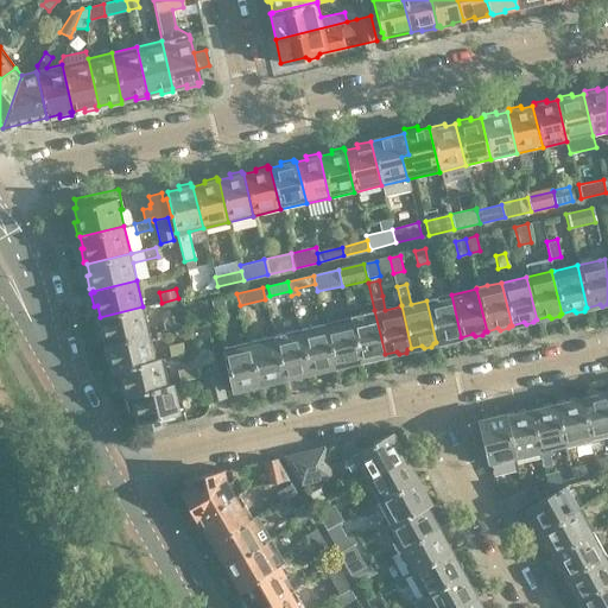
[(451,295),(426,301),(436,342),(447,340),(449,342),(457,340),(458,337),(461,337),(451,295)]
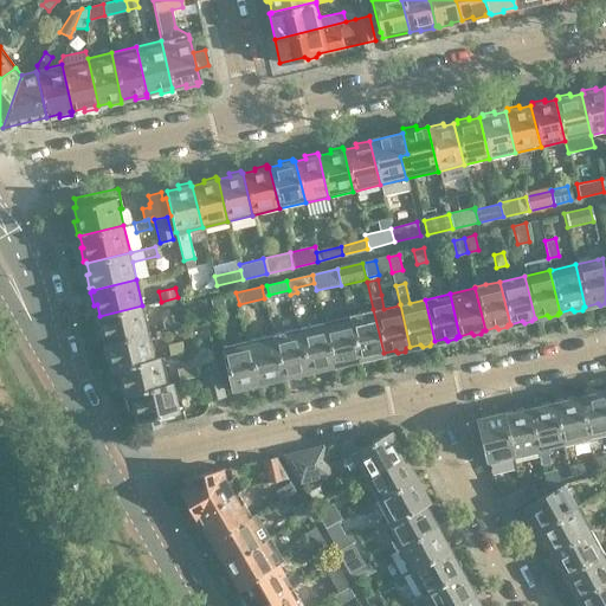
[(213,311),(214,315),(226,311),(223,295),(210,298),(213,311)]
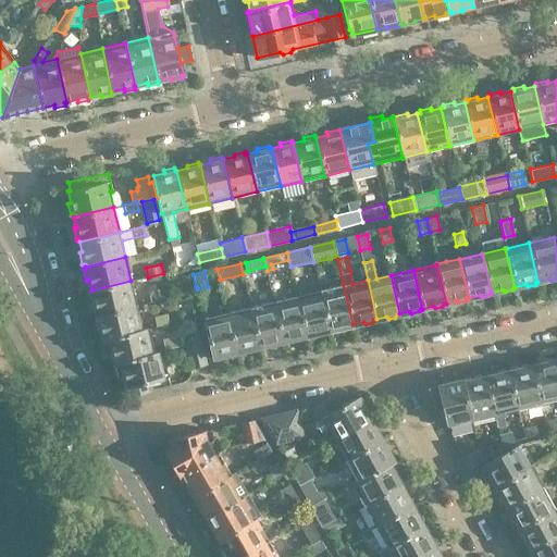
[(131,281),(91,291),(91,293),(89,293),(91,306),(95,305),(97,314),(137,306),(131,281)]
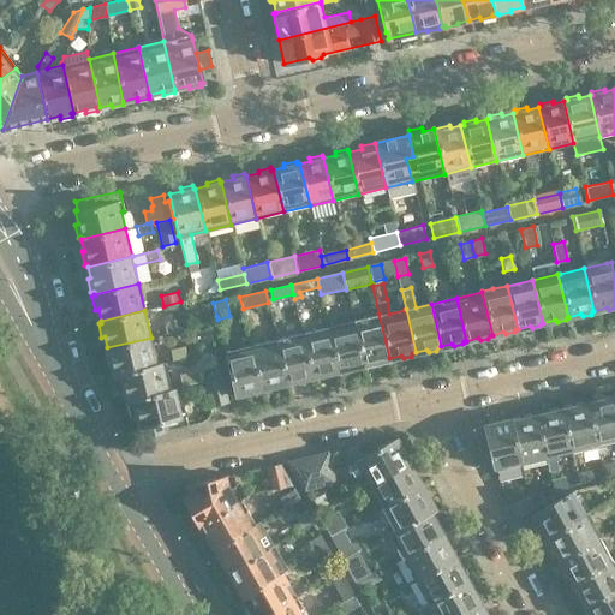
[(378,314),(353,320),(364,364),(376,362),(377,364),(386,362),(387,359),(389,358),(378,314)]
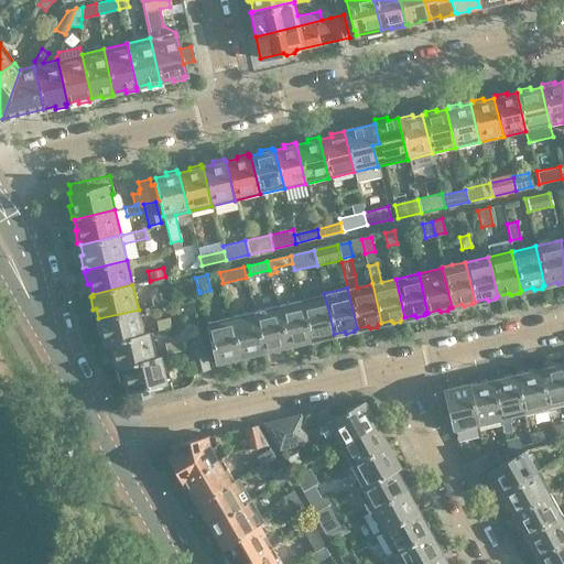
[(151,305),(171,301),(169,294),(164,291),(151,294),(149,299),(151,305)]
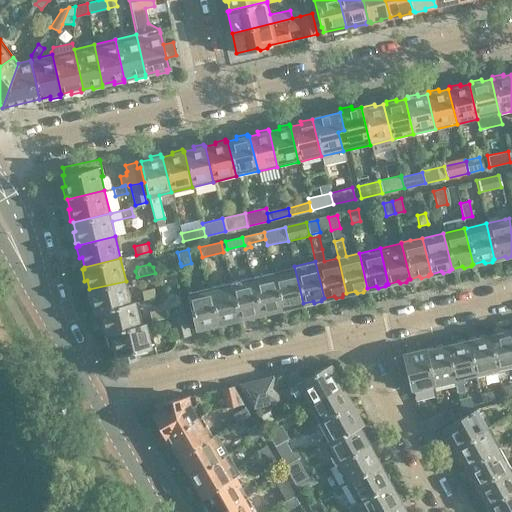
[(294,267),(273,272),(282,308),(291,306),(293,308),(299,307),(301,304),(303,303),(294,266),(294,267)]
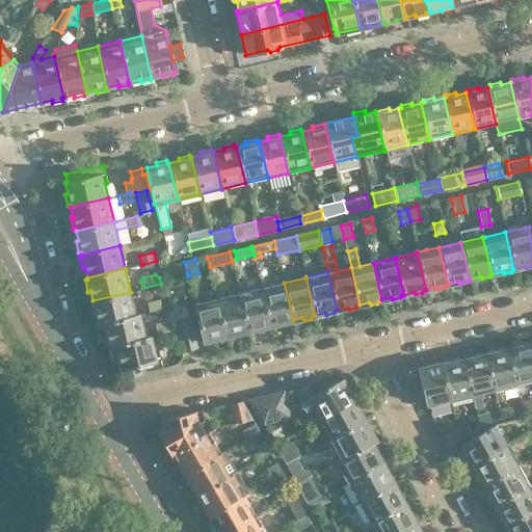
[(284,283),(262,288),(270,326),(280,324),(282,325),(288,324),(290,321),(293,320),(284,283)]
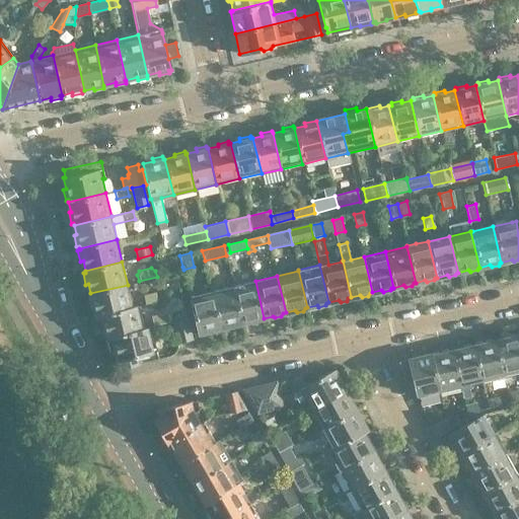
[(255,281),(233,286),(242,323),(251,321),(253,322),(261,321),(262,318),(264,318),(255,281)]
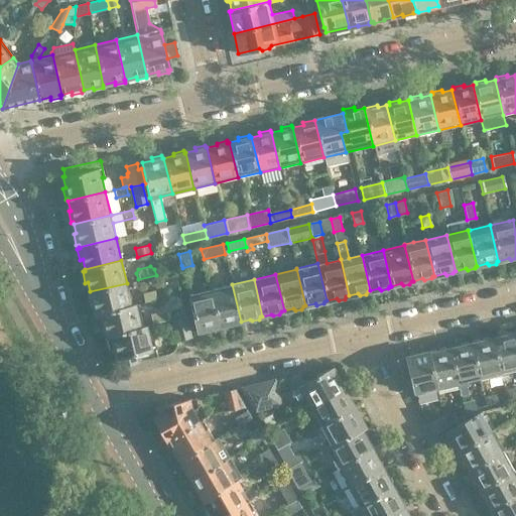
[(127,283),(90,291),(90,293),(88,294),(91,305),(93,304),(96,316),(115,311),(114,307),(130,304),(132,303),(127,283)]
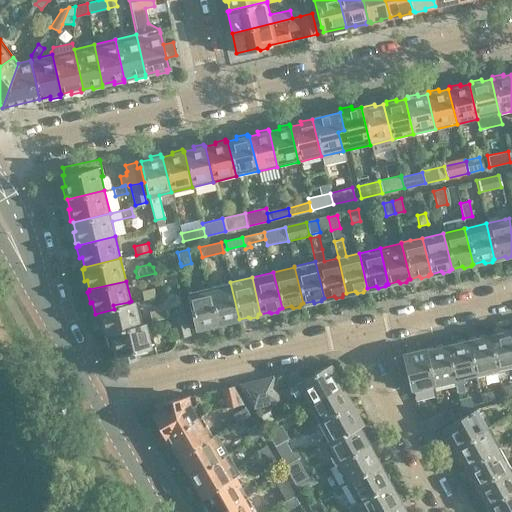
[(230,282),(209,287),(218,324),(227,322),(229,323),(235,322),(236,319),(239,319),(230,282)]
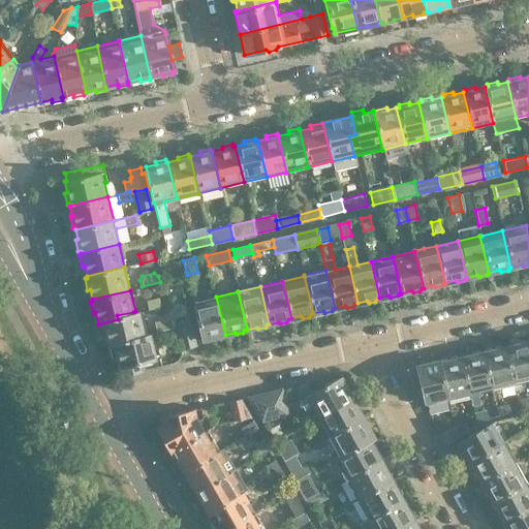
[(216,297),(193,303),(194,305),(193,305),(201,340),(213,337),(215,339),(220,338),(221,335),(225,335),(216,297)]
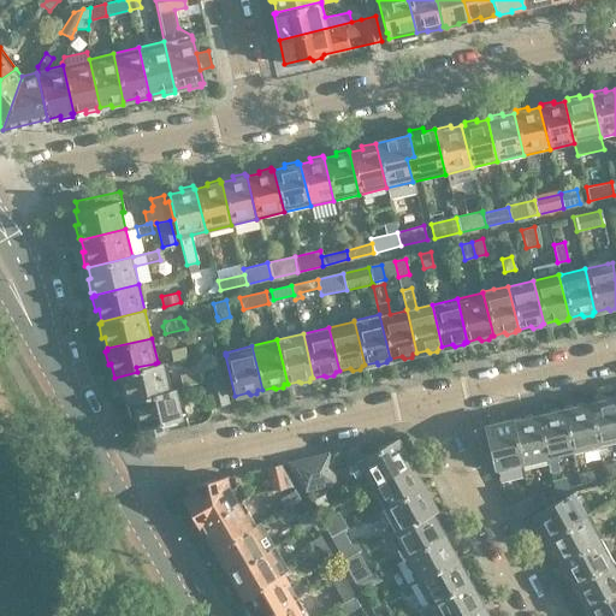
[(169,351),(172,362),(187,359),(183,348),(169,351)]
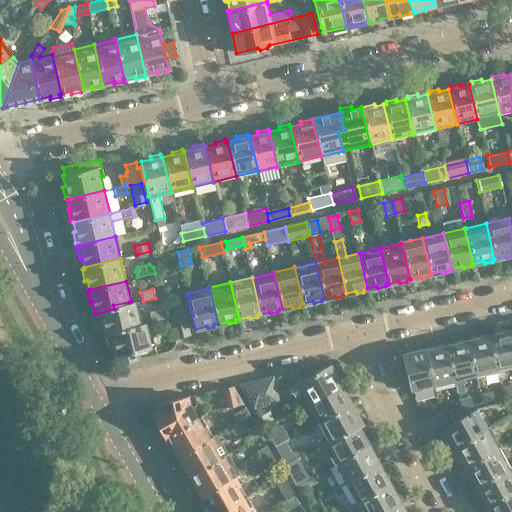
[(114,309),(95,314),(97,326),(104,325),(106,335),(125,331),(124,327),(141,323),(136,302),(134,301),(129,302),(113,305),(114,309)]
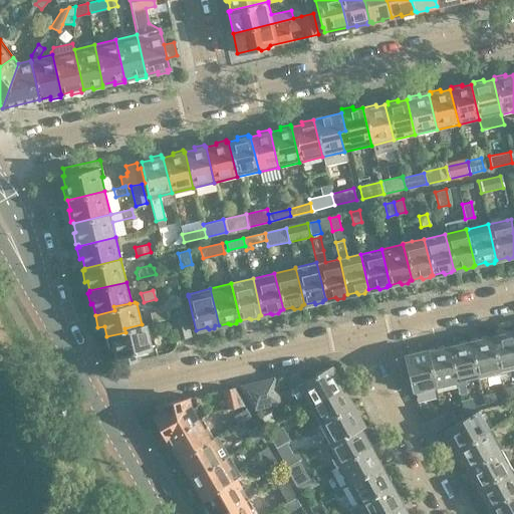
[(152,323),(165,320),(168,319),(166,310),(150,314),(152,323)]
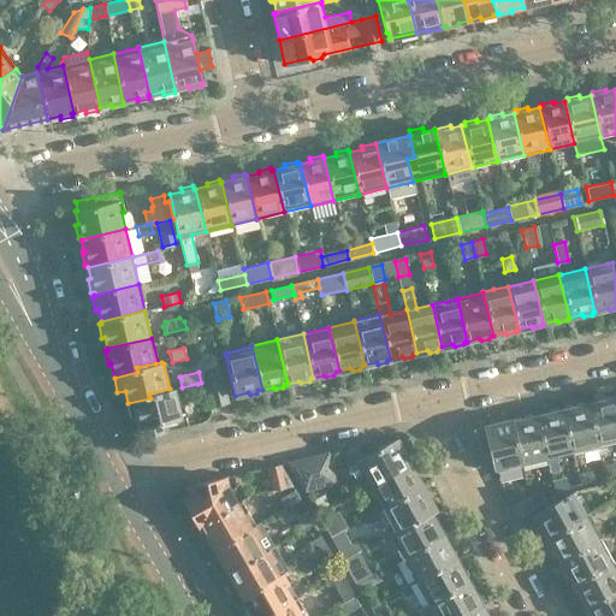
[(223,378),(205,381),(206,383),(201,383),(197,384),(200,397),(209,395),(212,406),(226,403),(225,396),(227,396),(223,378)]
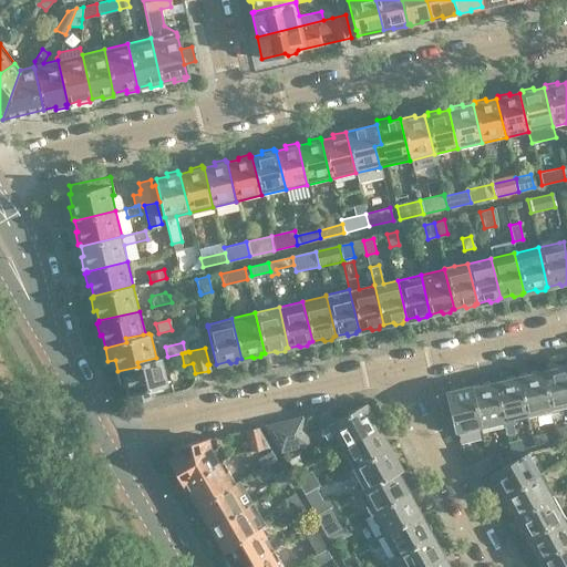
[(138,367),(117,371),(121,384),(126,383),(129,393),(131,393),(133,402),(150,398),(147,389),(171,383),(168,373),(166,373),(163,358),(161,358),(161,357),(156,358),(137,362),(138,367)]
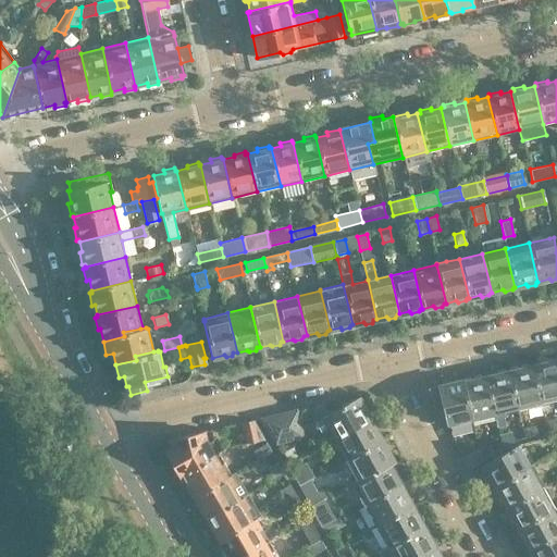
[(541,363),(532,366),(541,405),(556,400),(556,369),(555,360),(552,361),(549,359),(542,360),(541,363)]
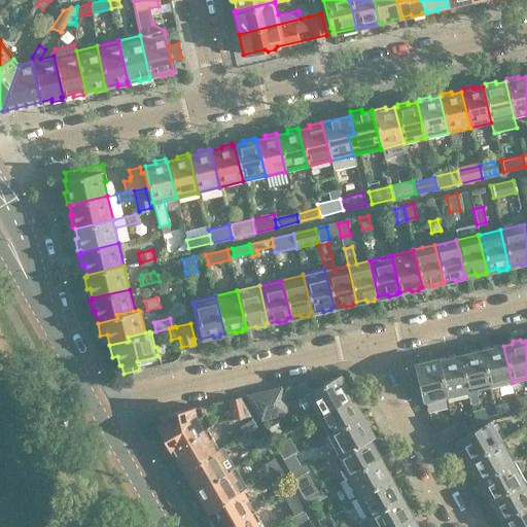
[(490,349),(482,351),(490,388),(512,383),(503,346),(500,347),(498,345),(492,346),(490,349)]
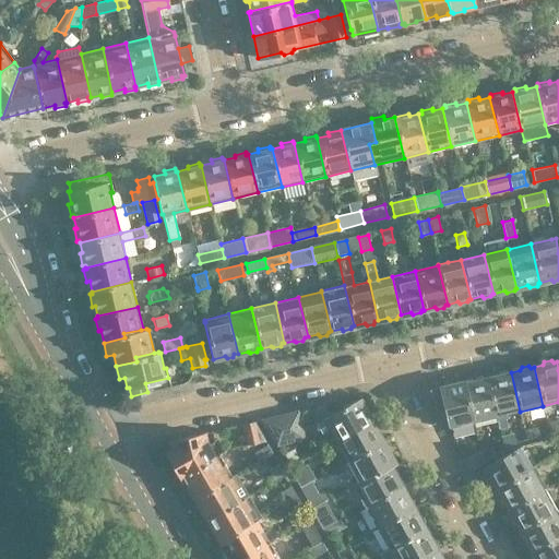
[(520,412),(511,372),(507,373),(504,371),(498,372),(496,376),(487,378),(496,417),(499,429),(507,427),(504,415),(520,412)]
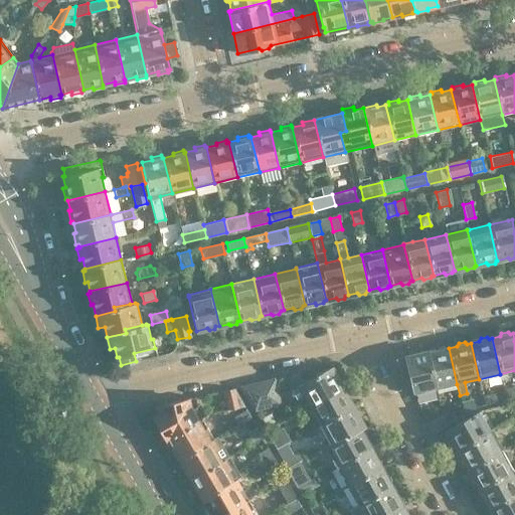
[(435,351),(426,353),(436,389),(457,384),(449,348),(446,349),(443,347),(436,349),(435,351)]
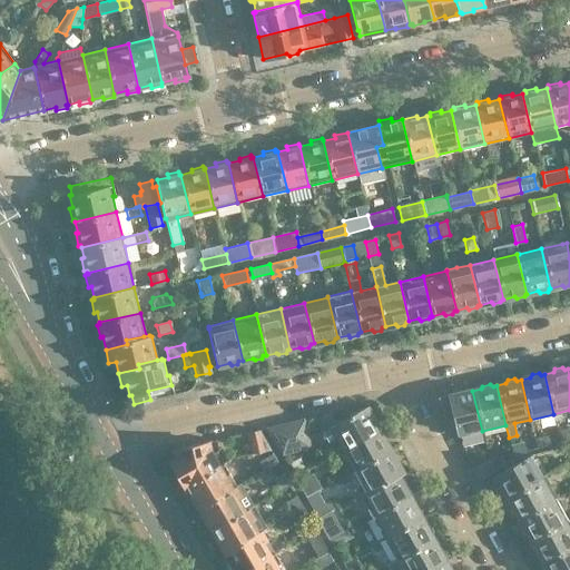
[(440,399),(444,418),(452,415),(458,438),(465,435),(464,435),(482,431),(472,391),(472,390),(446,395),(446,397),(440,399)]
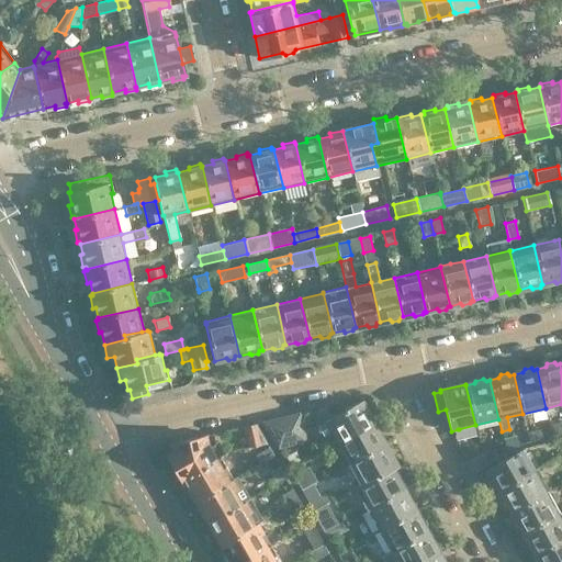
[(323,407),(312,414),(330,447),(336,444),(371,424),(370,422),(372,420),(363,403),(361,404),(360,402),(329,418),(323,407)]
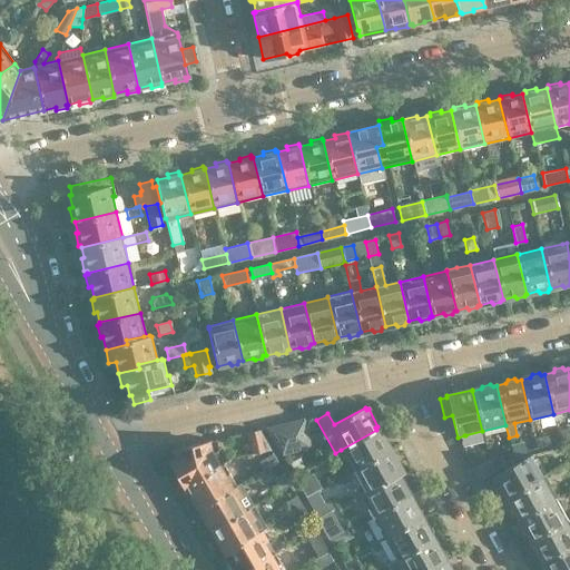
[(302,420),(265,429),(282,454),(300,450),(310,448),(304,421),(303,421),(302,420)]
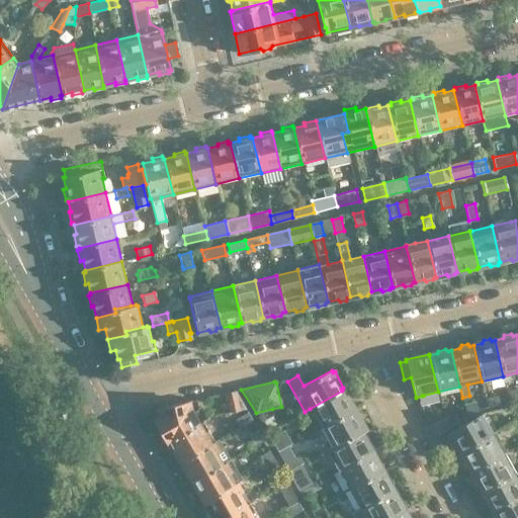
[(235,391),(225,394),(226,399),(225,399),(228,413),(240,410),(246,409),(239,397),(238,397),(235,391)]
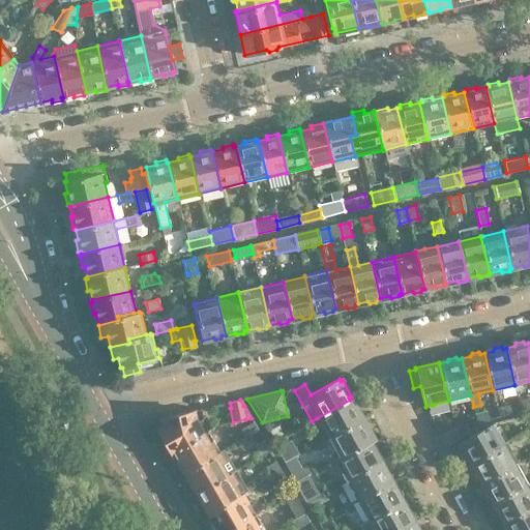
[(350,400),(317,418),(328,438),(361,419),(356,410),(357,408),(354,402),(351,402),(350,400)]
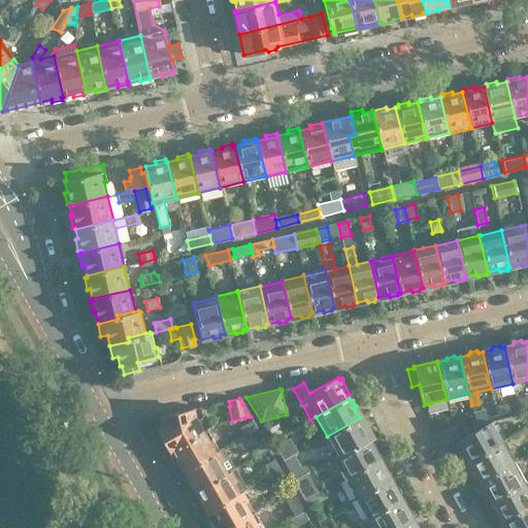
[(527,399),(517,402),(519,410),(527,407),(527,399)]
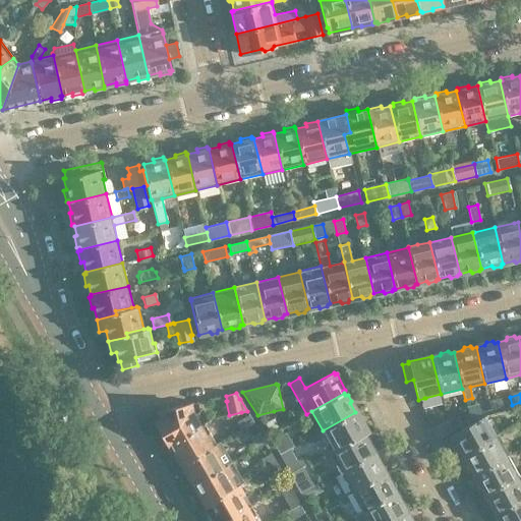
[(488,403),(490,410),(502,408),(500,400),(488,403)]
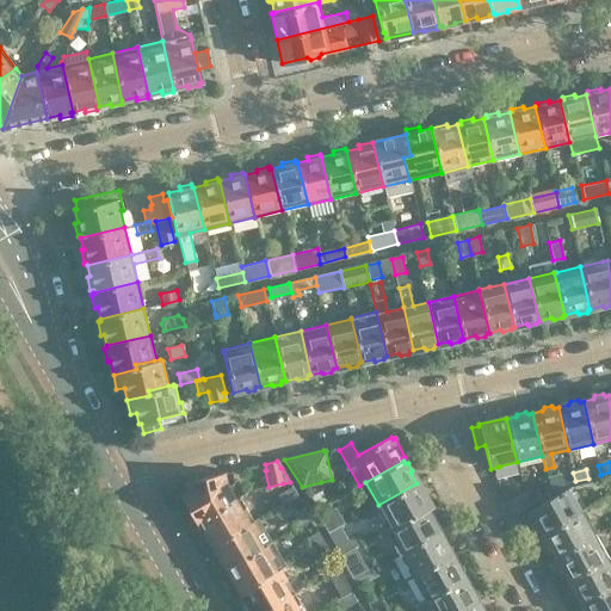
[(232,473),(186,482),(189,492),(181,495),(196,523),(199,522),(199,523),(238,500),(228,485),(234,482),(233,479),(232,473)]
